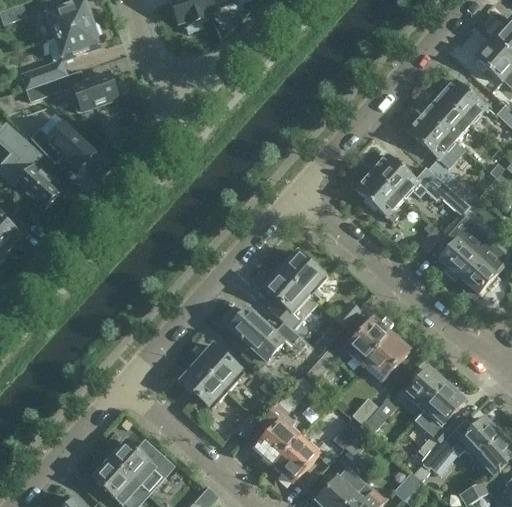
[(47,12),(55,35),(92,22),(84,0),(81,0),(47,12)]
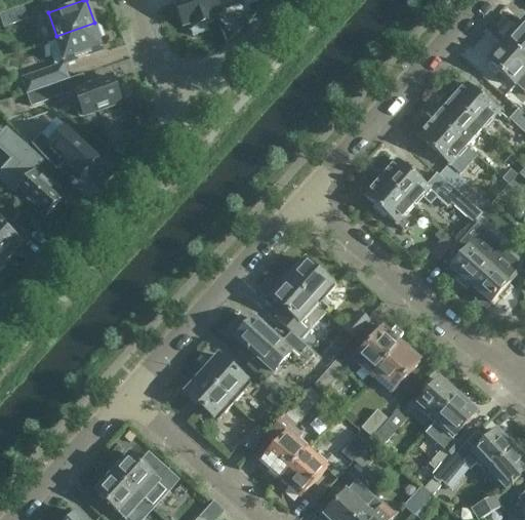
[(177,0),(185,23),(190,21),(194,32),(208,28),(205,21),(218,16),(217,11),(223,10),(219,0),(177,0)]
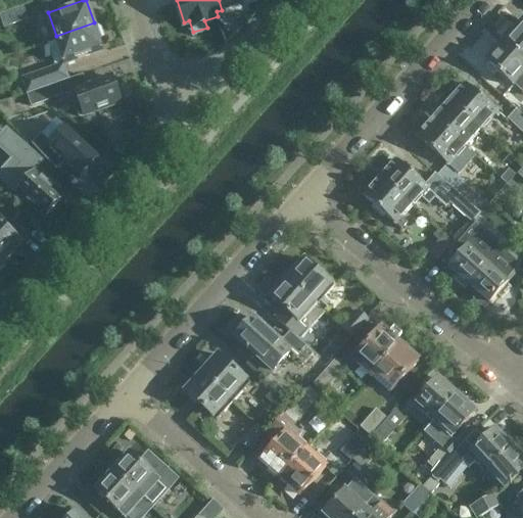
[(0,14),(4,25),(29,16),(24,3),(0,10),(0,14)]
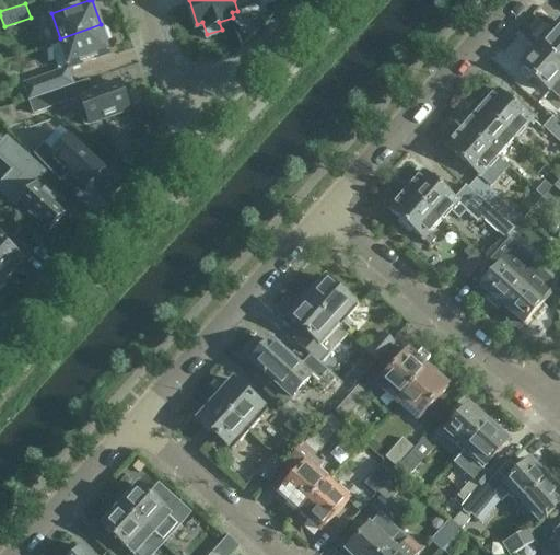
[(559,20),(540,42),(559,59),(559,20)]
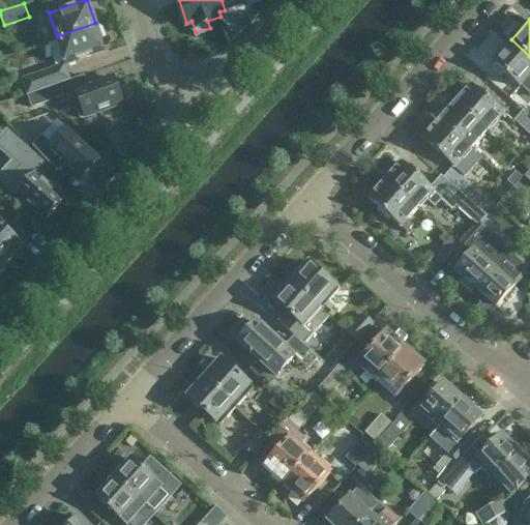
[(95,23),(57,36),(66,61),(105,47),(95,23)]
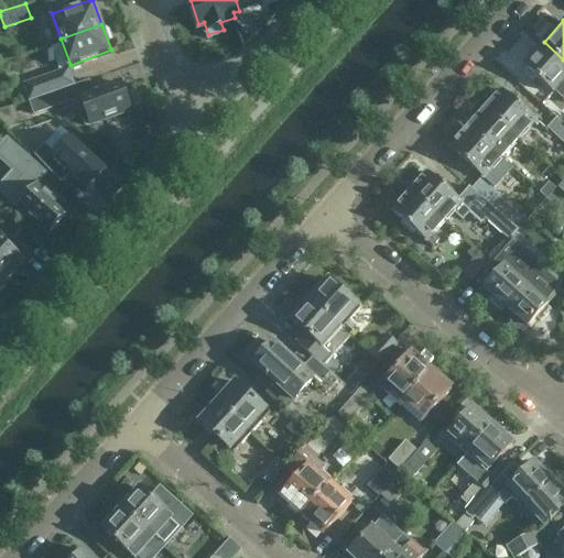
[(563,59),(544,42),(525,62),(557,93),(563,84),(563,59)]
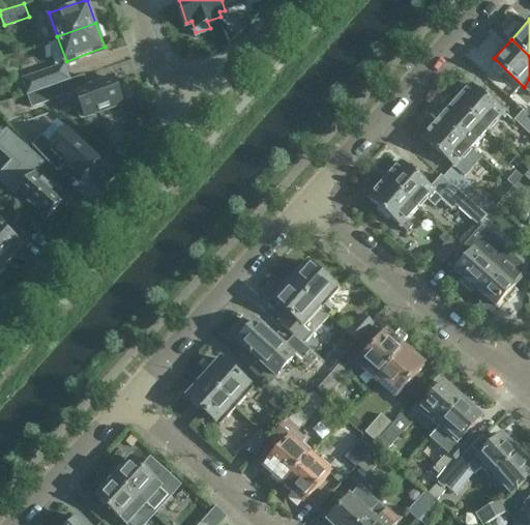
[(27,92),(52,84),(47,70),(23,79),(27,92)]
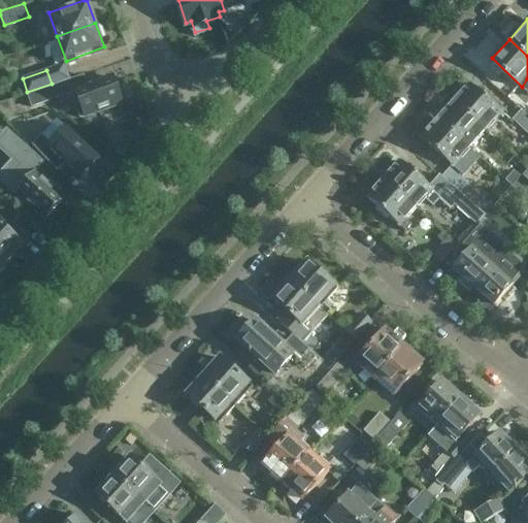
[(87,112),(123,100),(113,74),(72,89),(75,98),(80,96),(87,112)]
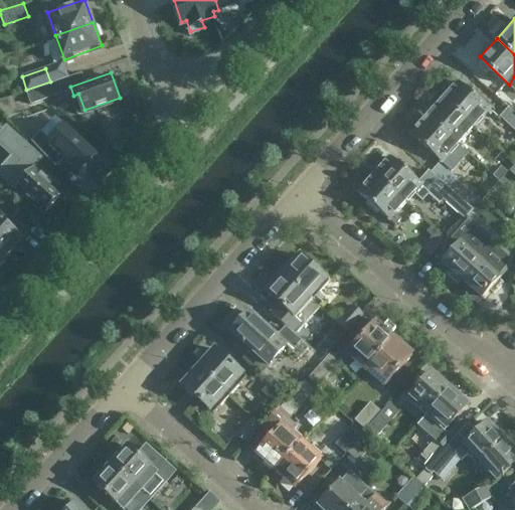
[(63,76),(50,81),(26,90),(31,102),(67,89),(63,76)]
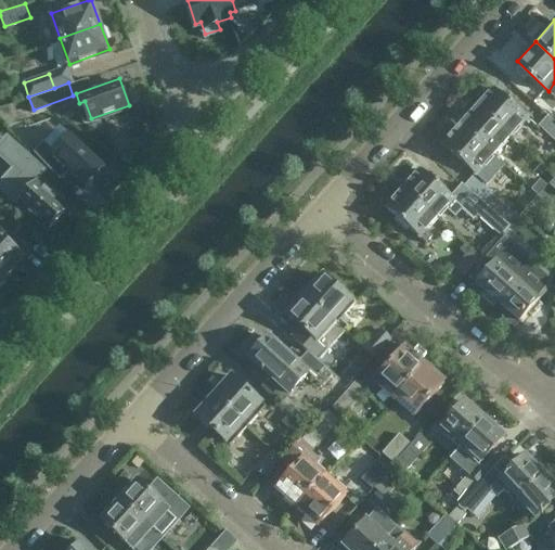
[(495,85),(478,104),(510,132),(528,114),(495,85)]
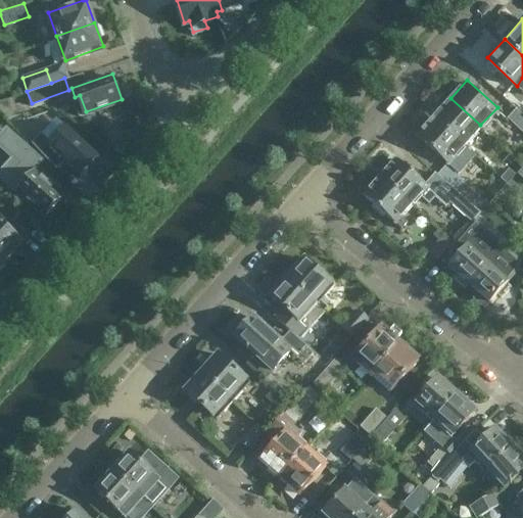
[(480,125),(450,98),(434,115),(464,143),(480,125)]
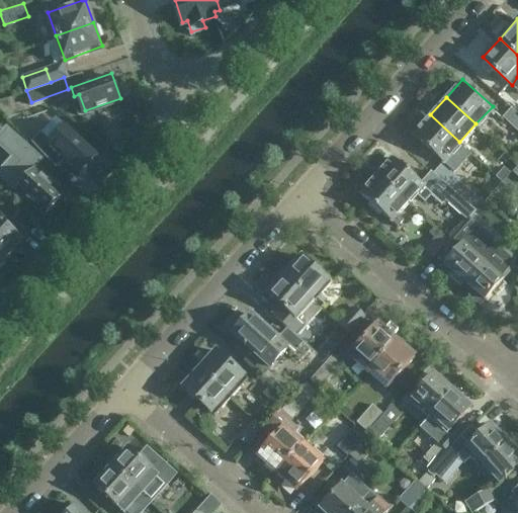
[(517,110),(512,105),(503,113),(517,127),(517,110)]
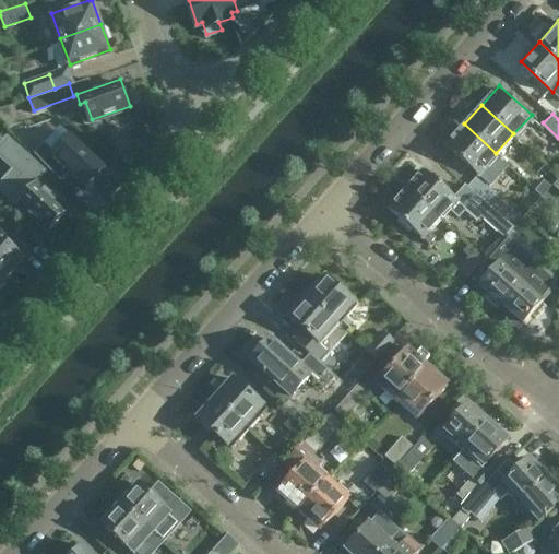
[(496,153),(464,124),(447,143),(478,173),(496,153)]
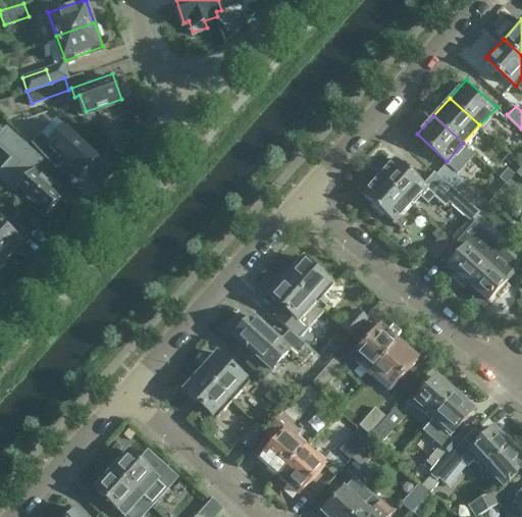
[(41,131),(32,140),(56,166),(64,158),(81,173),(98,155),(65,123),(51,140),(41,131)]
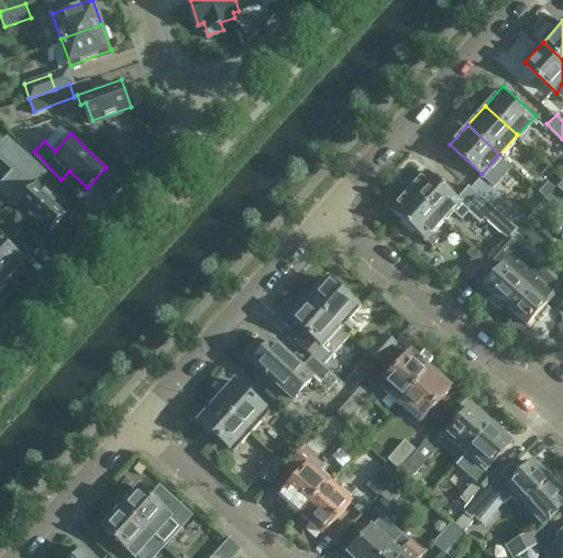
[(55,194),(37,178),(45,170),(10,138),(0,149),(0,150),(25,173),(8,192),(50,230),(69,208),(64,203),(65,200),(56,193),(55,194)]
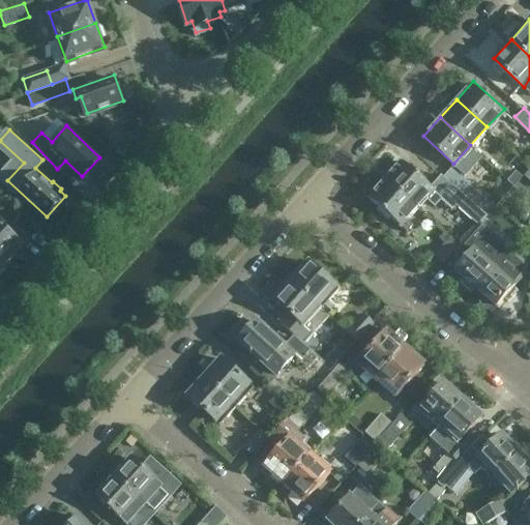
[(403,158),(386,176),(417,204),(434,186),(403,158)]
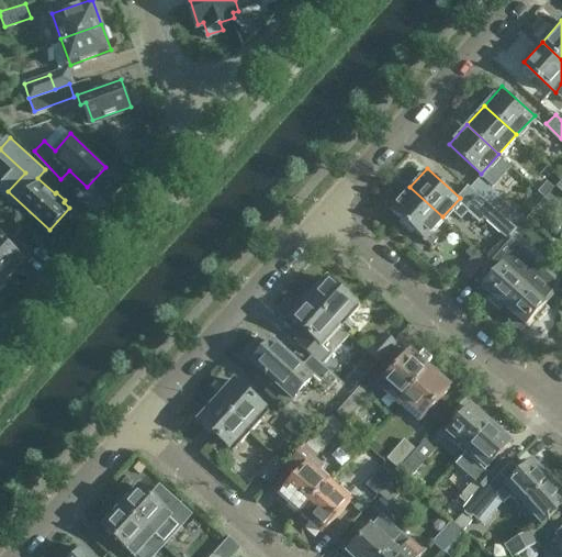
[(442,216),(409,187),(392,207),(425,236),(442,216)]
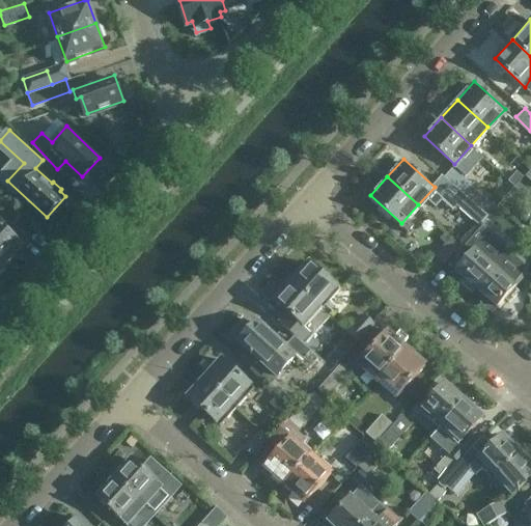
[(463,192),(487,214),(497,204),(472,182),(463,192)]
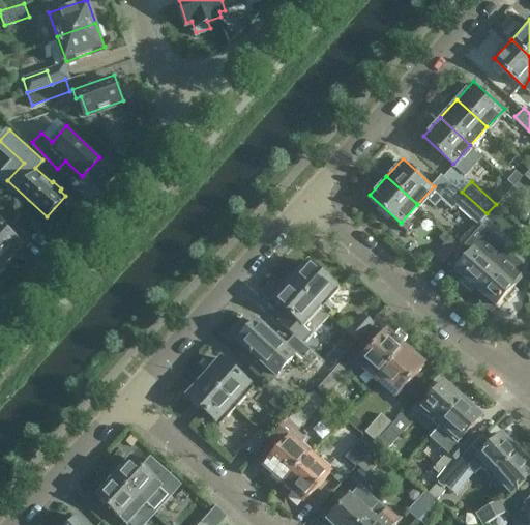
[(444,193),(466,211),(478,223),(487,213),(462,192),(453,183),(444,193)]
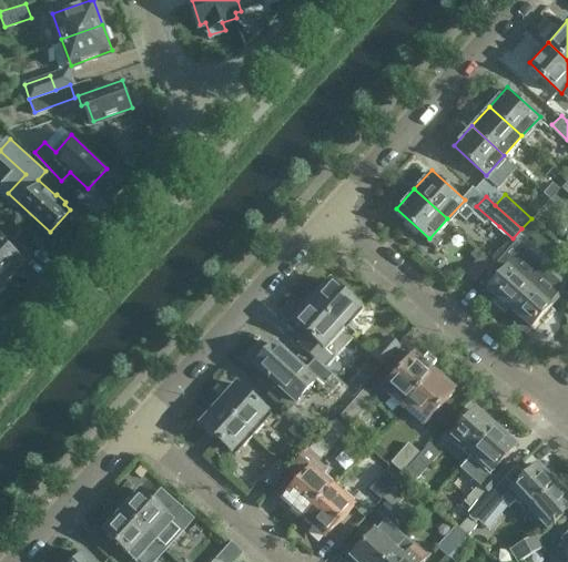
[(0,273),(7,279),(24,259),(20,255),(27,247),(14,235),(23,224),(0,205),(0,273)]
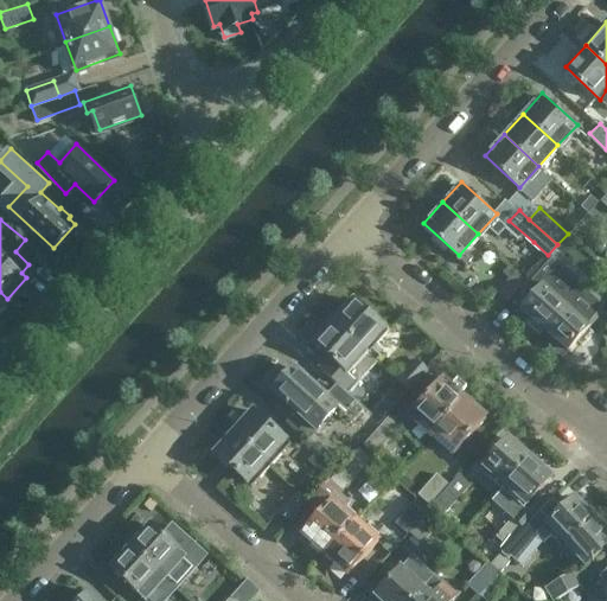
[(509,299),(528,277),(510,262),(504,269),(510,275),(497,288),(509,299)]
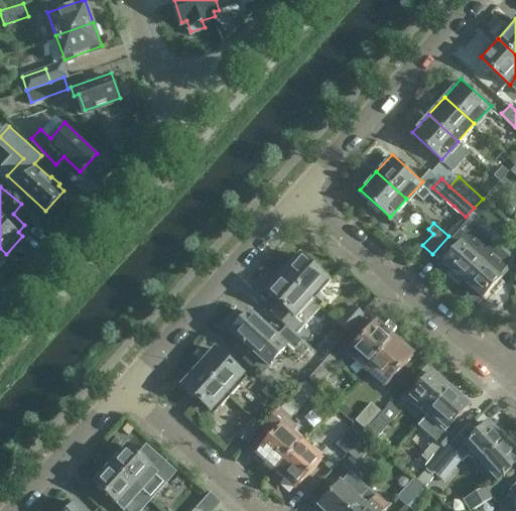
[(470,231),(462,240),(442,260),(453,268),(448,272),(459,281),(463,277),(464,278),(490,249),(470,231)]
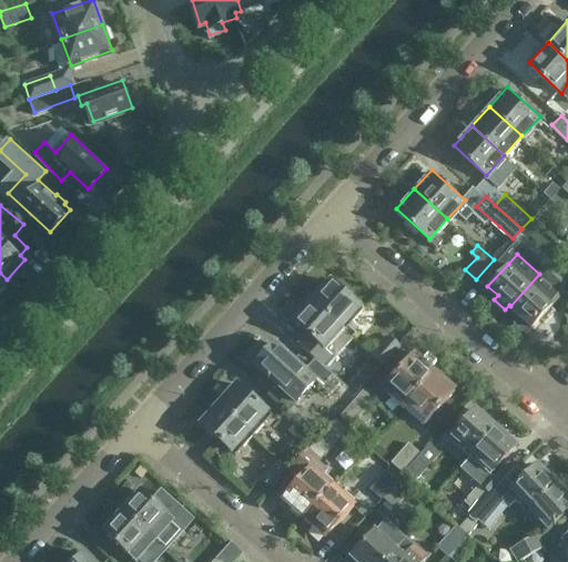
[(539,274),(510,306),(534,327),(543,317),(547,320),(567,299),(539,274)]
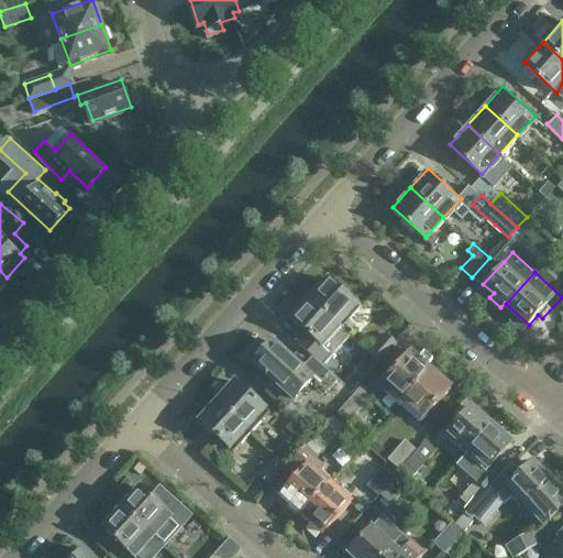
[(328,276),(310,296),(349,331),(356,324),(349,317),(360,305),(328,276)]
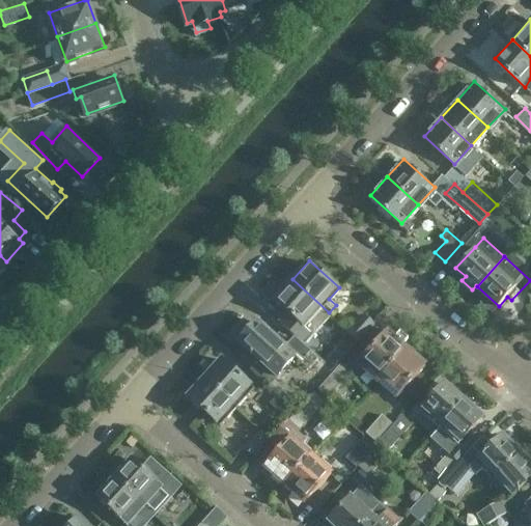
[(329,312),(292,279),(275,299),(305,325),(320,307),(329,313),(329,312)]
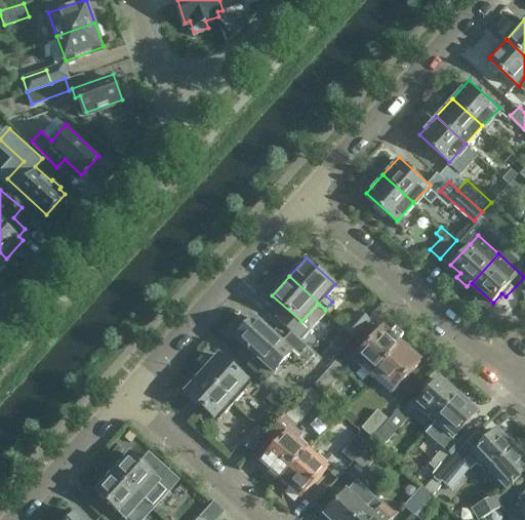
[(355,336),(371,318),(360,308),(344,326),(355,336)]
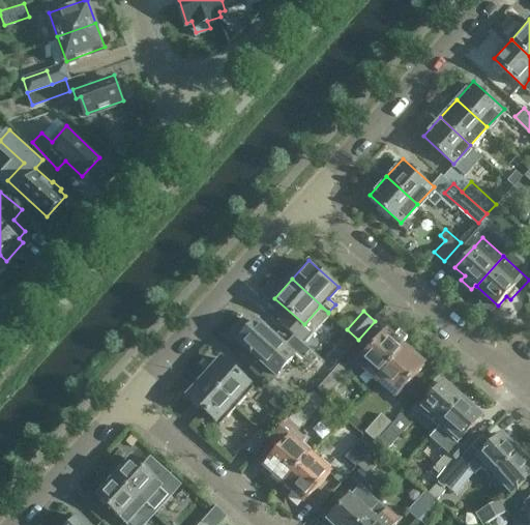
[(238,338),(241,341),(234,349),(270,382),(277,374),(281,377),(297,358),(321,380),(331,369),(341,358),(322,341),(312,351),(293,334),(286,344),(256,318),(238,338)]
